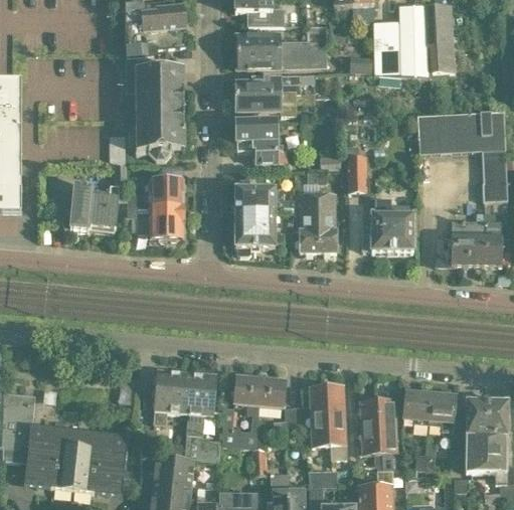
[(234,0),(235,13),(247,12),(247,27),(284,25),(284,9),(272,9),(272,0),(234,0)]
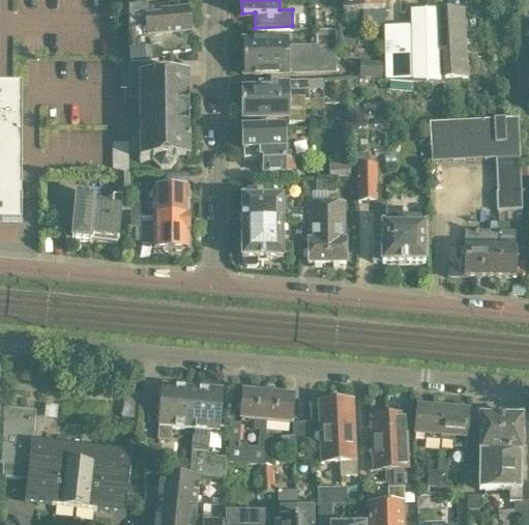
[(384,23),(386,23),(385,6),(384,6),(384,0),(341,0),(342,8),(362,7),(363,25),(384,24),(384,23)]
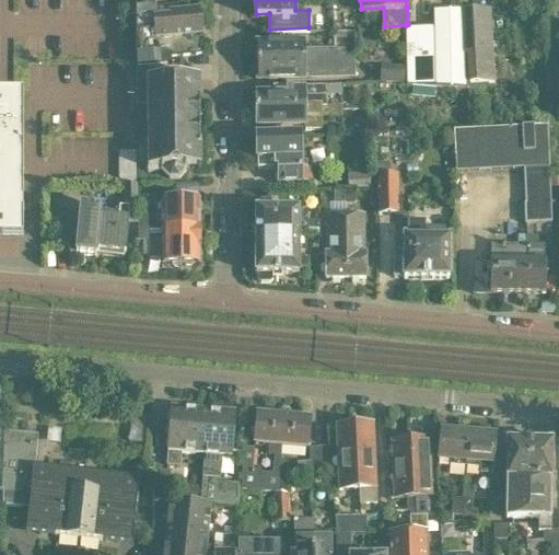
[(138,66),(150,64),(161,62),(159,48),(172,47),(172,54),(202,51),(199,8),(182,10),(181,1),(156,3),(136,6),(138,66)]
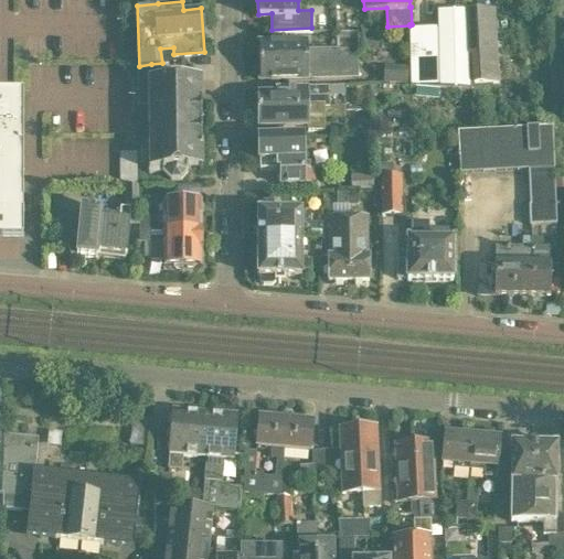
[(437,7),(437,23),(438,23),(438,53),(438,57),(434,57),(434,62),(439,62),(439,84),(474,87),(474,82),(469,6),(437,7)]
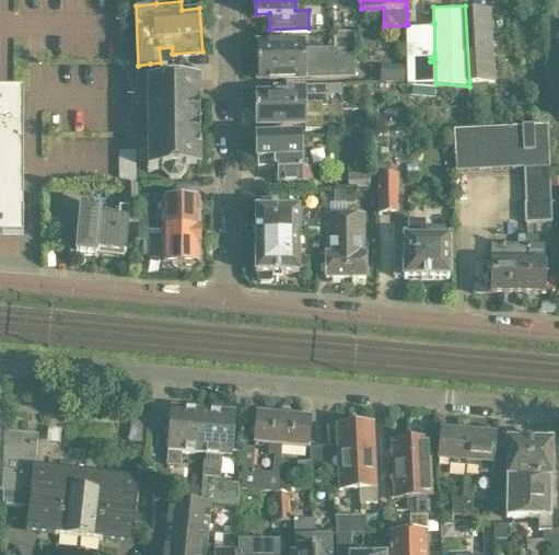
[(491,6),(465,6),(469,81),(495,79),(491,6)]
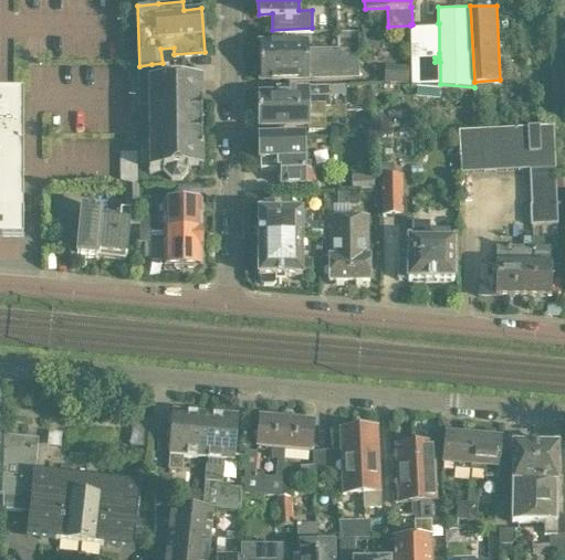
[(438,23),(412,24),(410,24),(410,25),(410,82),(440,84),(440,62),(435,62),(435,57),(439,57),(439,53),(439,23),(438,23)]
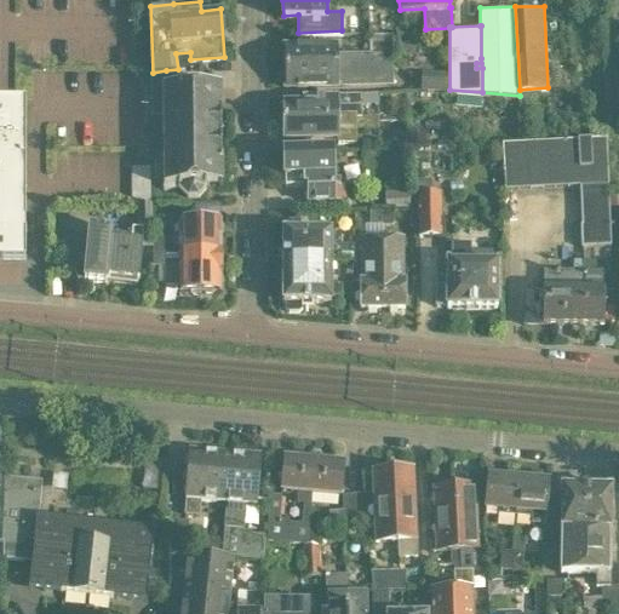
[(371,61),(286,63),(286,84),(339,84),(339,80),(373,79),(378,75),(378,67),(395,53),(395,40),(395,32),(372,32),(372,51),(371,51),(371,61)]
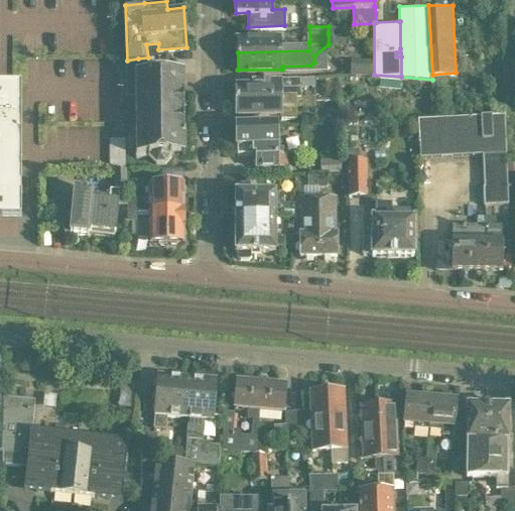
[(282,35),(237,35),(238,52),(308,50),(308,42),(282,42),(282,35)]
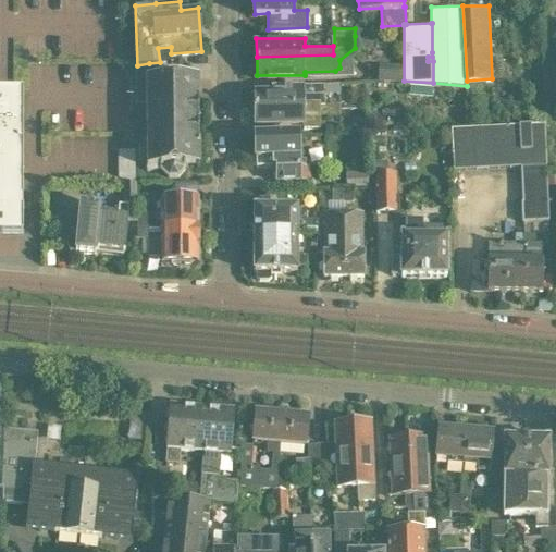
[(402,81),(403,62),(379,62),(378,80),(402,81)]
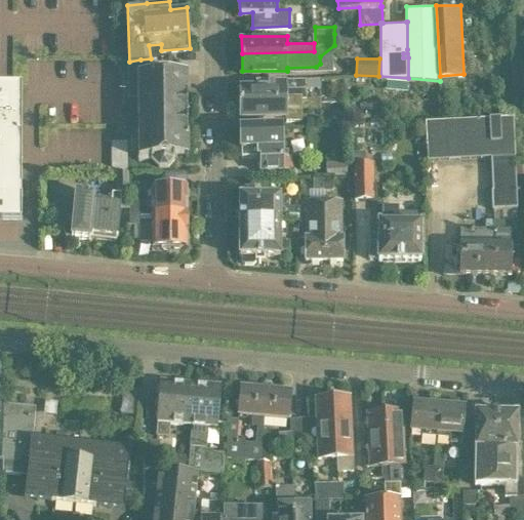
[(140,60),(129,62),(128,62),(128,95),(137,95),(138,158),(152,157),(159,164),(168,164),(174,157),(174,153),(188,153),(187,71),(183,71),(182,63),(163,64),(163,71),(142,71),(140,60)]
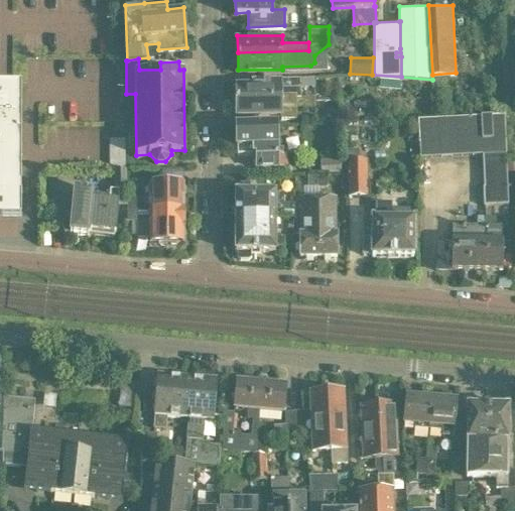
[(235,99),(315,96),(315,94),(300,95),(300,85),(314,84),(314,75),(253,77),(253,82),(237,83),(237,85),(235,87),(235,99)]
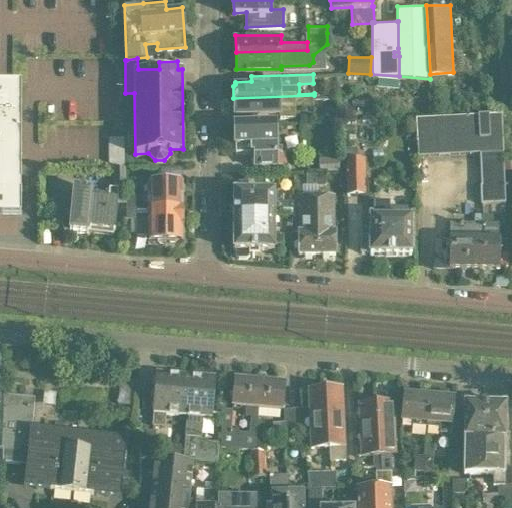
[(0,210),(21,211),(21,78),(0,78),(0,210)]
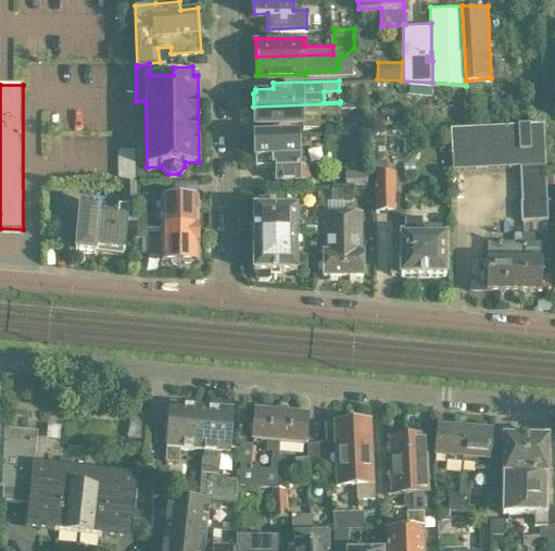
[(340,112),(340,103),(253,107),(254,119),(256,121),(256,123),(302,122),(302,114),(319,114),(319,113),(340,112)]
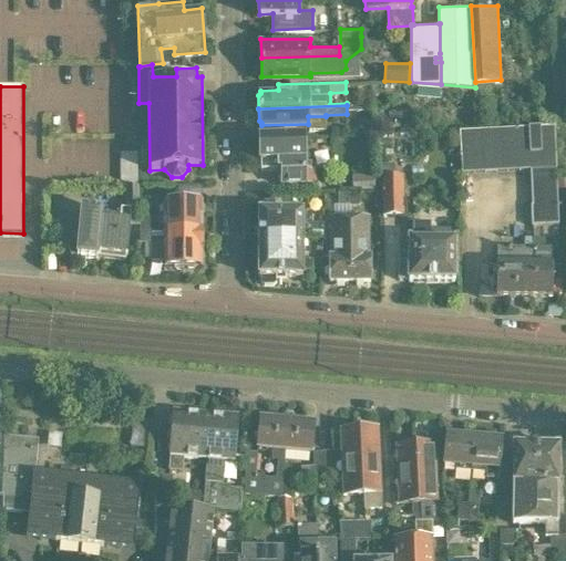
[(531,166),(556,164),(554,123),(460,127),(462,169),(531,166)]
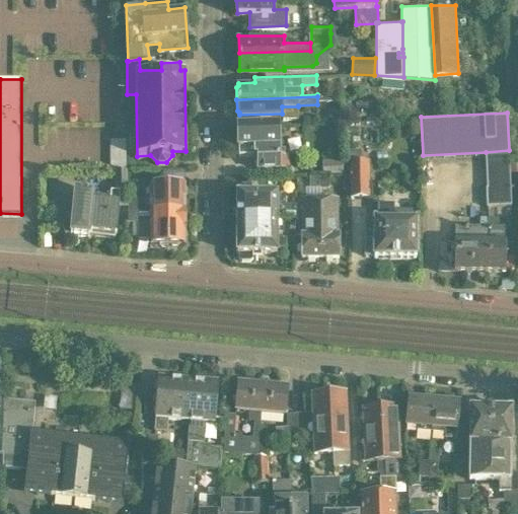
[(256,152),(257,166),(289,165),(288,151),(280,150),(279,122),(236,123),(237,146),(238,146),(238,153),(256,152)]
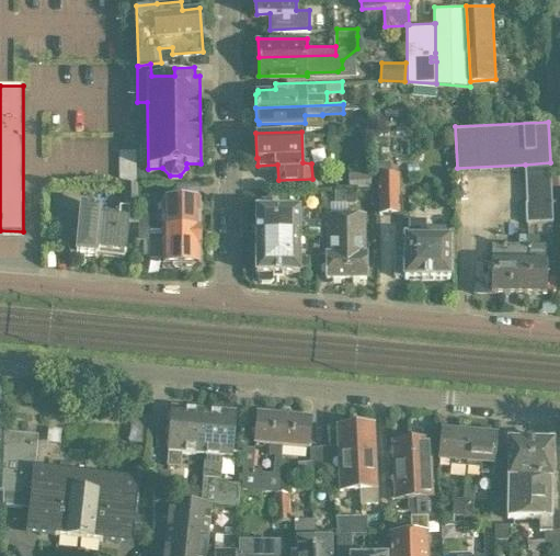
[(120,180),(137,180),(137,158),(120,158),(120,180)]
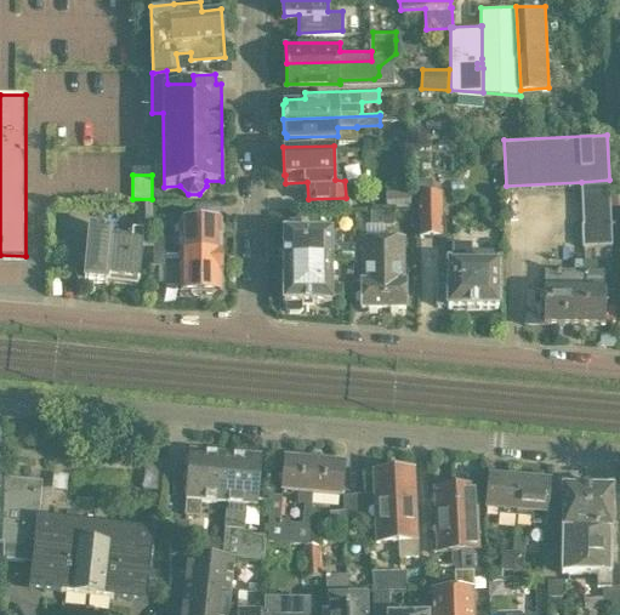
[(419,189),(420,220),(420,234),(444,233),(442,189),(433,189),(432,176),(419,177),(420,189),(419,189)]
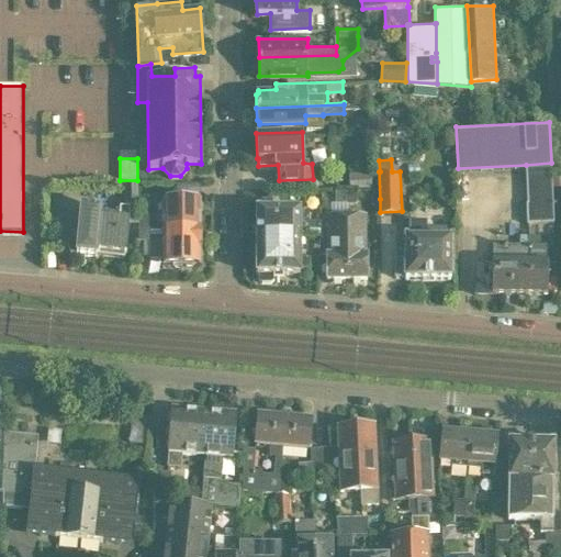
[(371,170),(350,171),(351,186),(372,185),(371,170)]
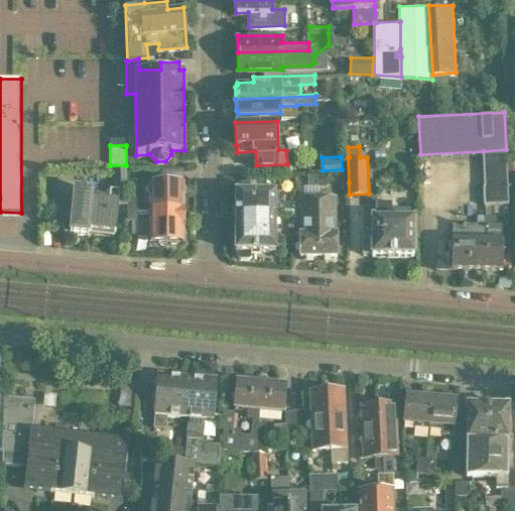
[(111,190),(93,189),(92,198),(96,198),(93,227),(115,229),(118,201),(127,202),(127,196),(126,170),(126,166),(115,166),(115,187),(111,190)]
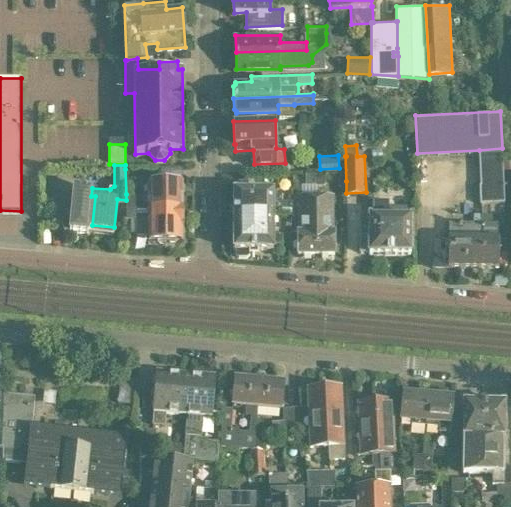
[(315,184),(315,172),(305,172),(305,184),(315,184)]
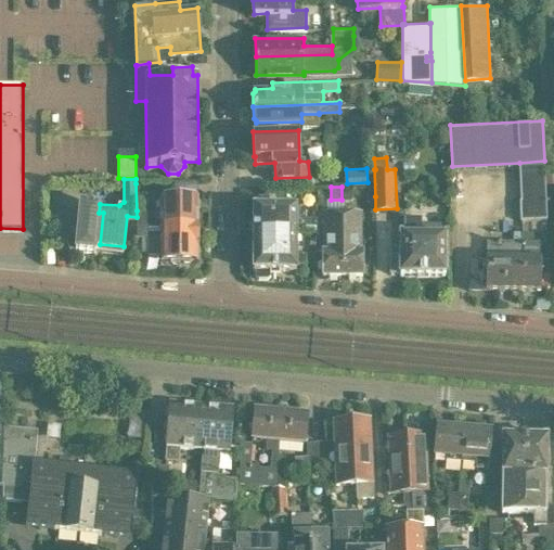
[(352,187),(342,187),(342,200),(352,200),(352,187)]
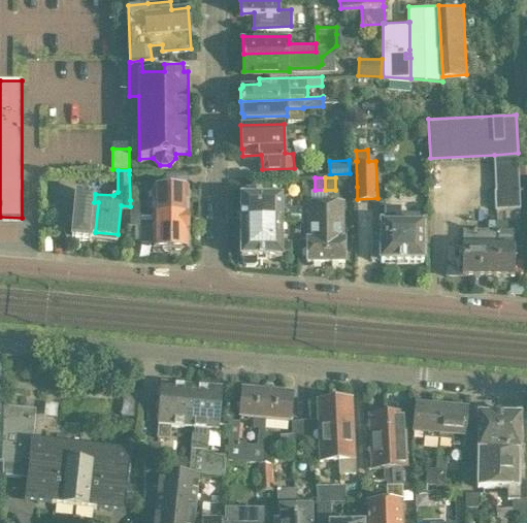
[(153,213),(188,211),(188,184),(153,185),(153,213)]
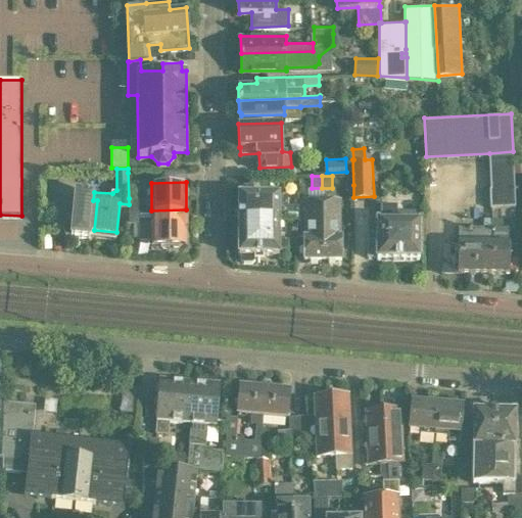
[(238,222),(279,222),(279,218),(298,218),(298,204),(288,203),(288,193),(279,193),(279,192),(252,192),(252,184),(239,184),(239,192),(238,192),(238,222)]
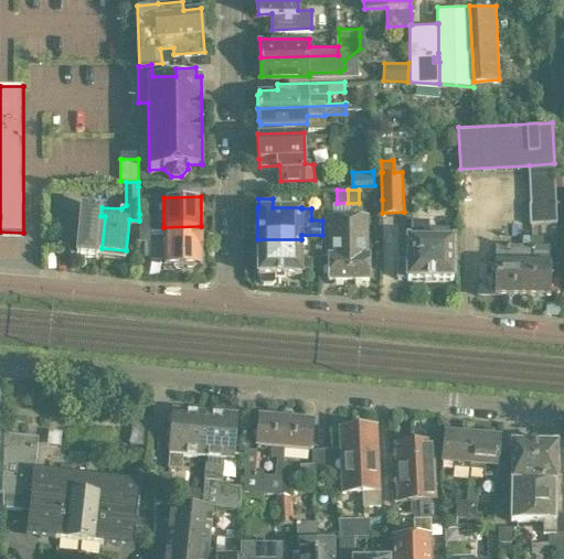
[(555,201),(530,202),(529,202),(530,222),(556,221),(555,201)]
